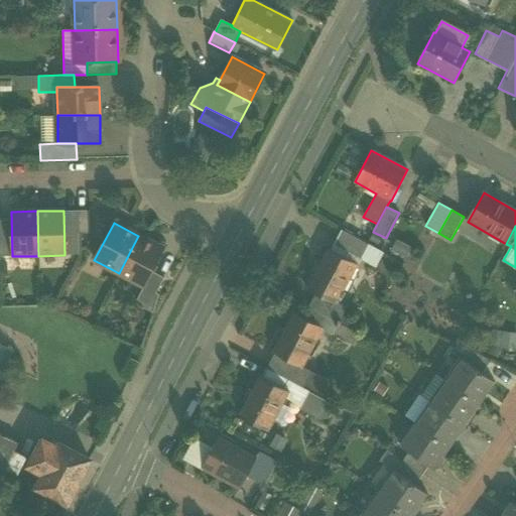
[(341,230),(334,245),(360,259),(375,267),(383,252),(341,230)]
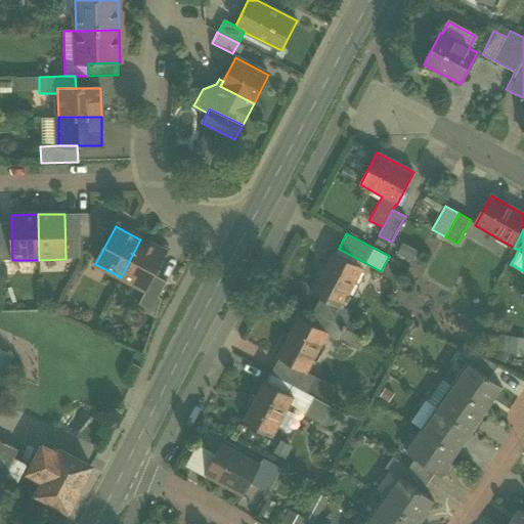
[(146,291),(166,253),(140,239),(121,277),(146,291)]
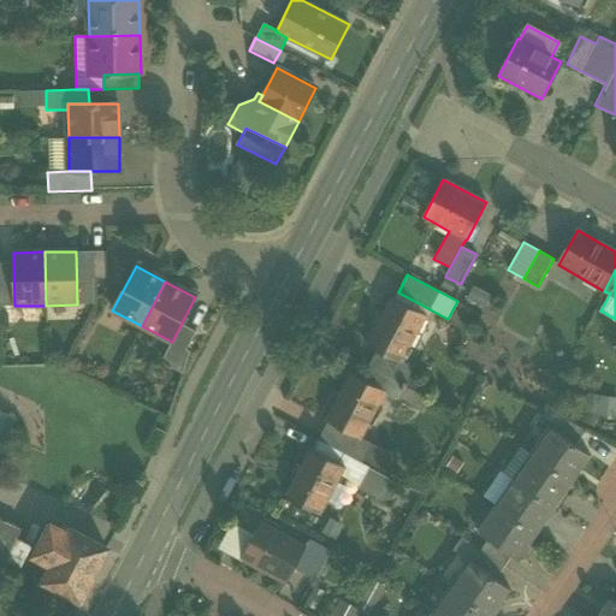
[(368,367),(404,386),(414,367),(402,361),(430,309),(398,292),(395,300),(391,297),(366,345),(377,350),(368,367)]
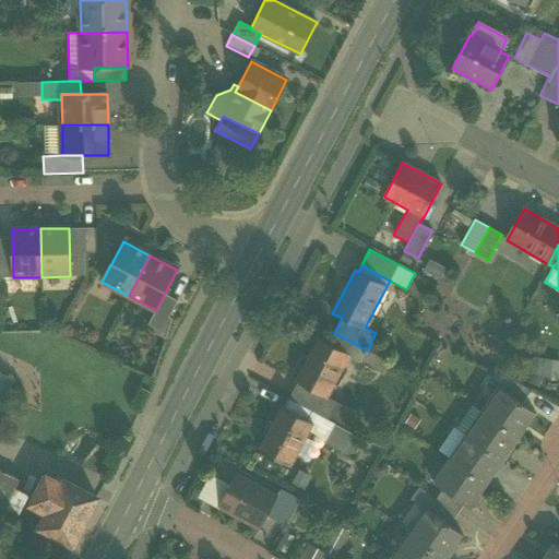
[(359,363),(367,351),(334,333),(328,344),(318,339),(295,382),(297,383),(326,399),(328,397),(349,357),(359,363)]
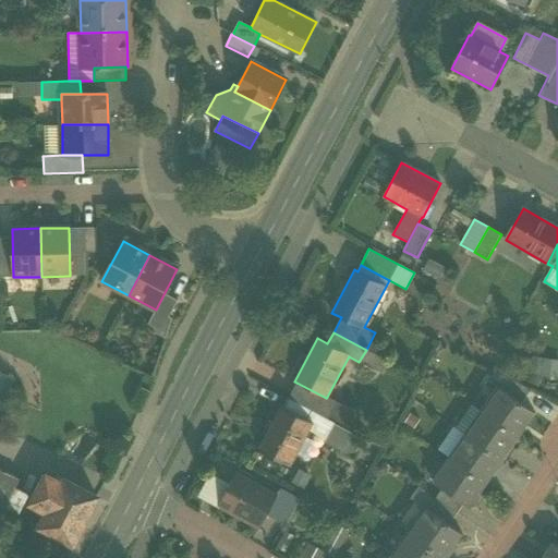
[(557,375),(557,356),(533,356),(532,374),(557,375)]
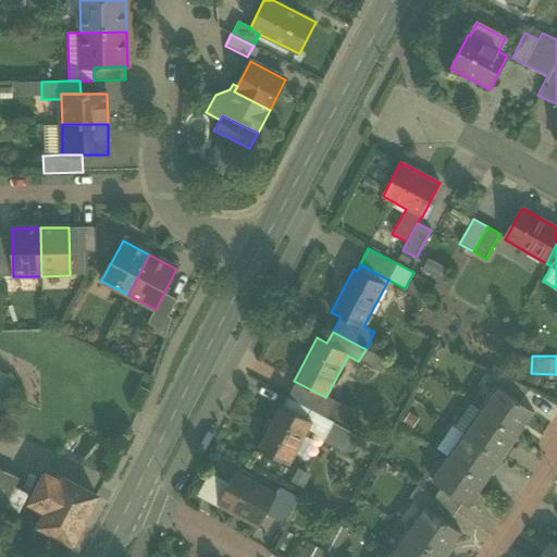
[(499,388),(521,403),(530,391),(507,378),(499,388)]
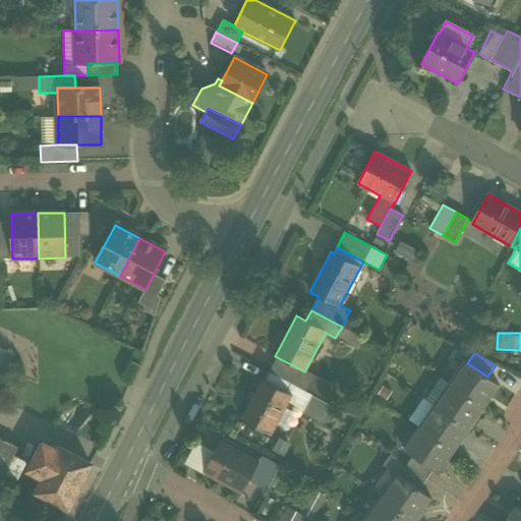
[(304,371),(277,357),(269,372),(293,386),(325,402),(334,386),(305,370),(304,371)]
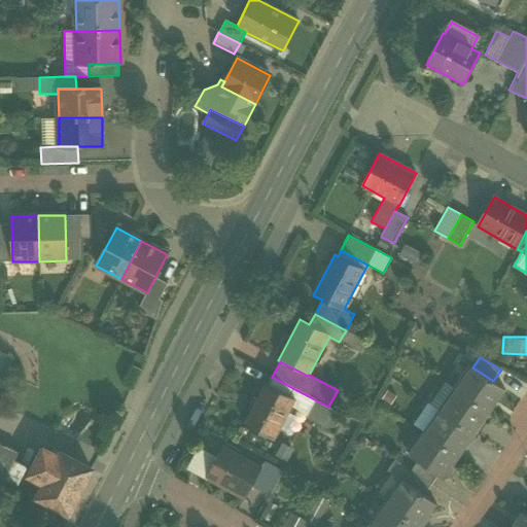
[(472,367),(469,365),(454,387),(489,412),(504,389),(493,381),(472,367)]
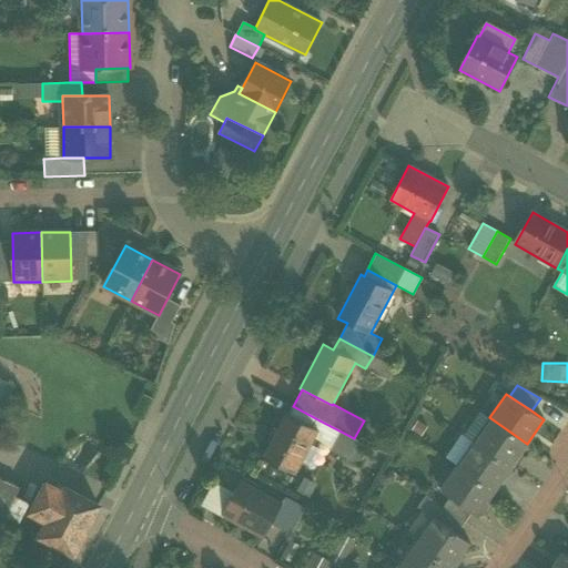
[(320,421),(293,406),(288,415),(315,429),(320,421)]
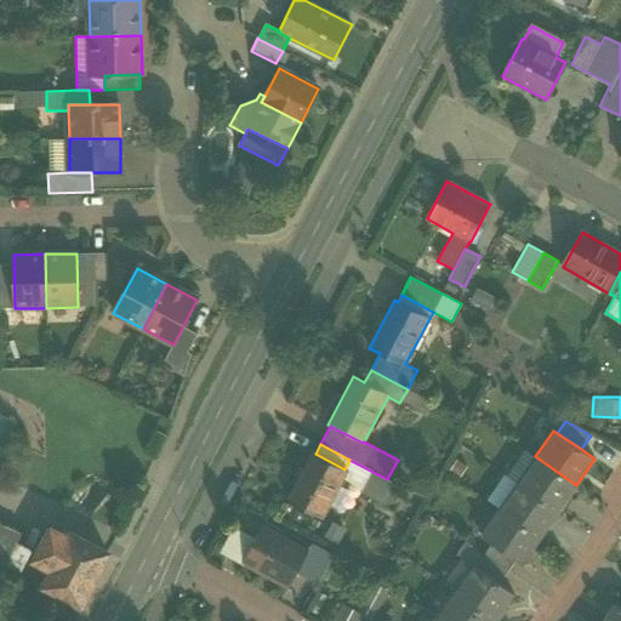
[(342,482),(347,472),(345,469),(315,454),(313,453),(288,501),(323,519),(342,482)]
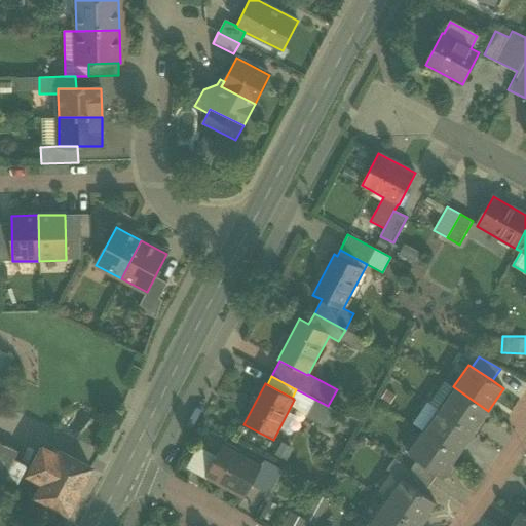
[(488,411),(453,386),(438,409),(473,433),(488,411)]
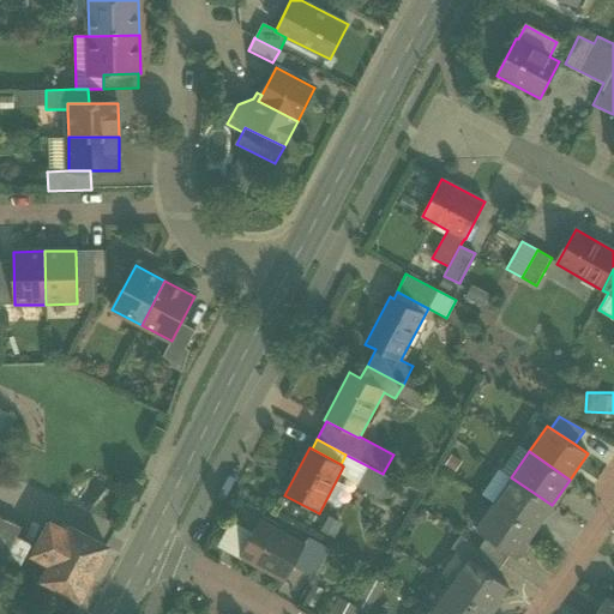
[(383,474),(345,455),(341,464),(343,467),(338,476),(381,500),(392,498),(399,483),(383,474)]
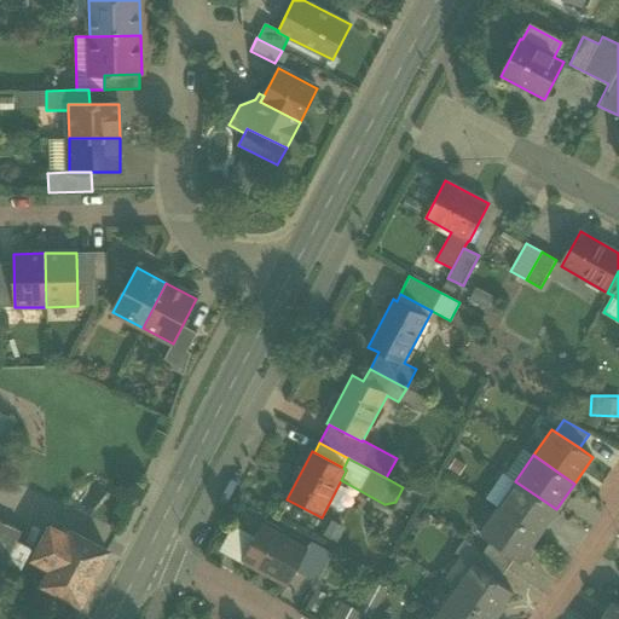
[(556,509),(515,481),(497,508),(538,536),(556,509)]
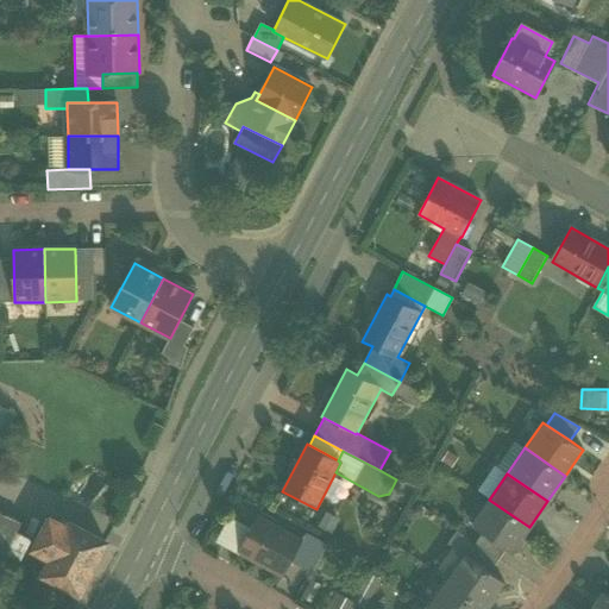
[(529,527),(489,500),(471,526),(483,533),(507,550),(512,553),(529,527)]
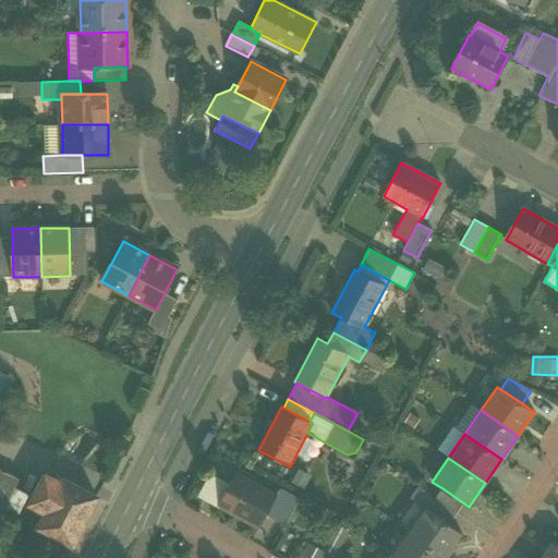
[(0,506),(5,509),(19,480),(0,471),(0,506)]
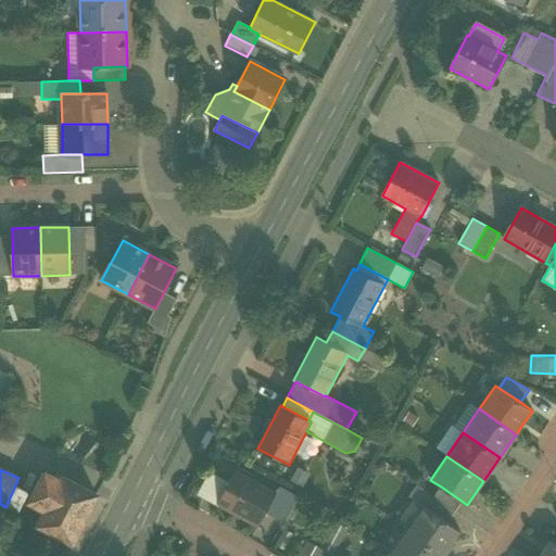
[(275,496),(276,494),(235,472),(228,484),(210,475),(199,495),(218,506),(218,504),(260,526),(268,508),(275,496)]
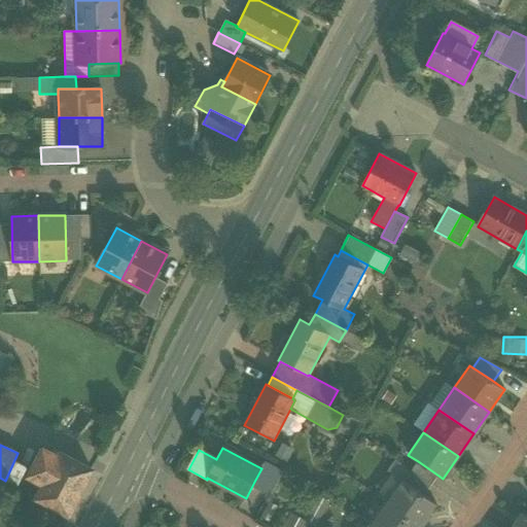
[(68,514),(91,469),(61,454),(60,457),(43,449),(29,476),(45,484),(38,497),(68,514)]
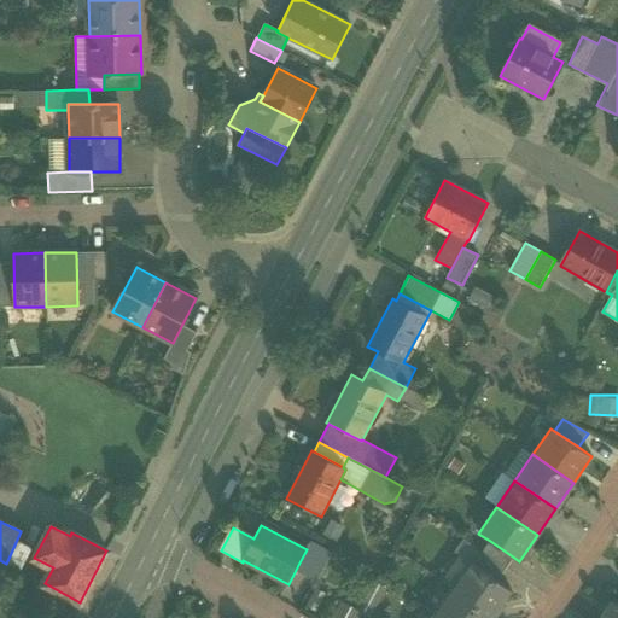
[(470,563),(497,582),(506,570),(482,553),(462,540),(454,552),(470,563)]
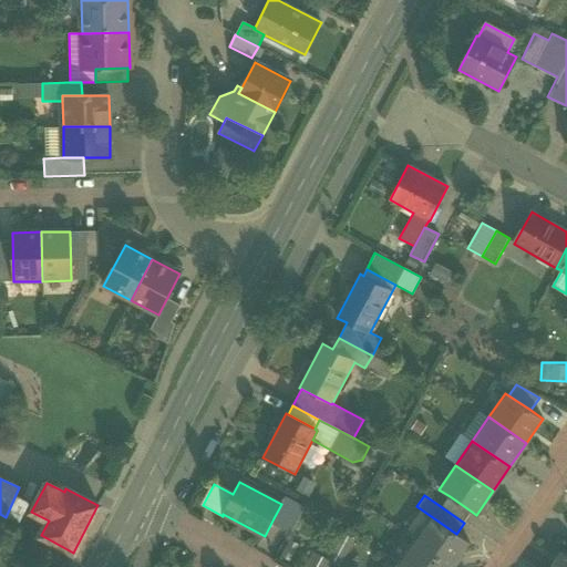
[(442,507),(464,523),(472,512),(450,496),(442,507)]
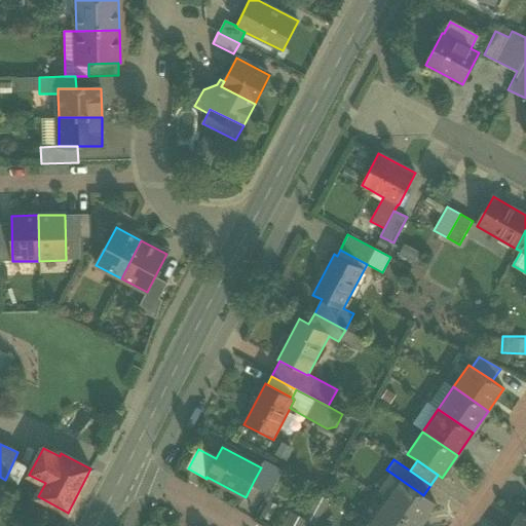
[(266,473),(260,470),(254,481),(260,484),(258,487),(270,494),(280,474),(269,466),(266,473)]
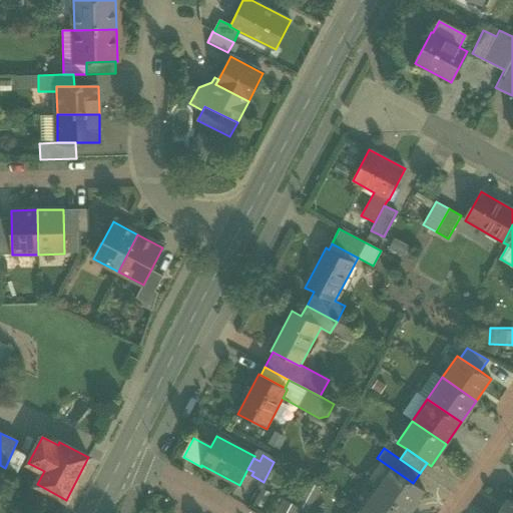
[(375,488),(409,511),(424,490),(413,483),(390,467),(375,488)]
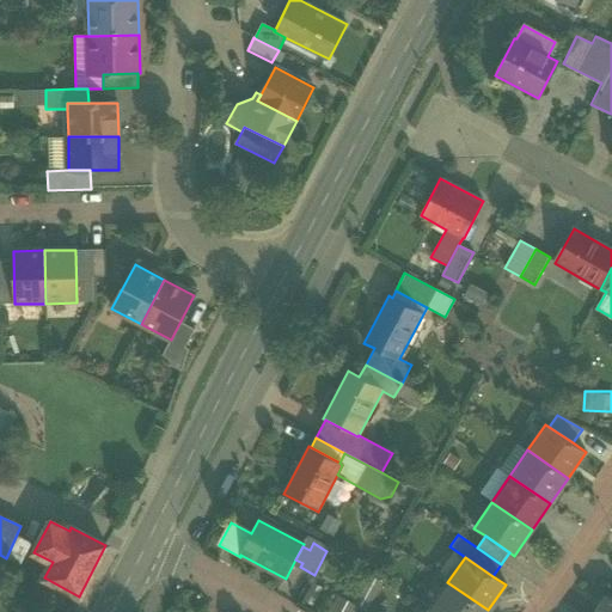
[(429,609),(434,611),(485,611),(488,610),(447,582),(429,609)]
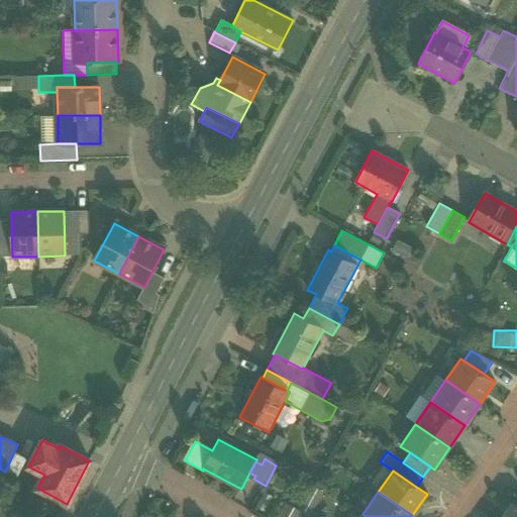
[(287,502),(277,516),(297,516),(301,511),(287,502)]
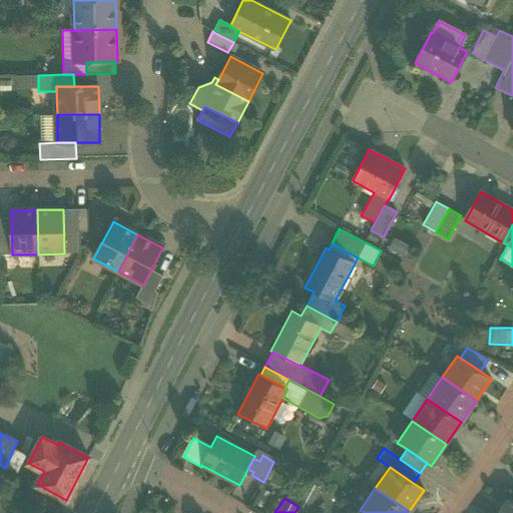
[(512,512),(512,502),(509,499),(499,512),(512,512)]
